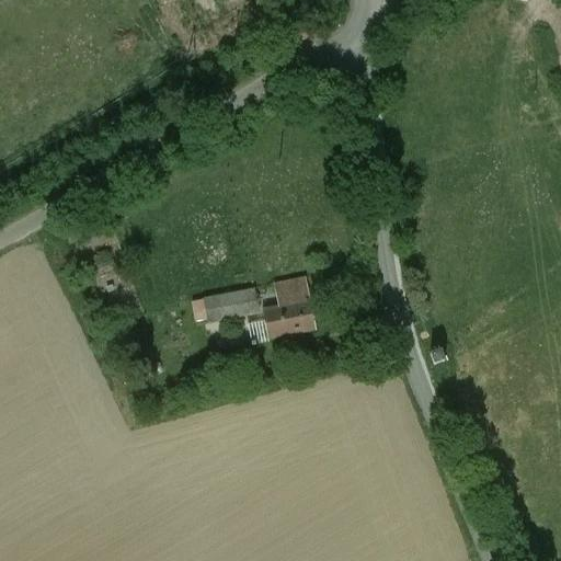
[(306,278),(273,285),(277,308),(310,301),(306,278)]
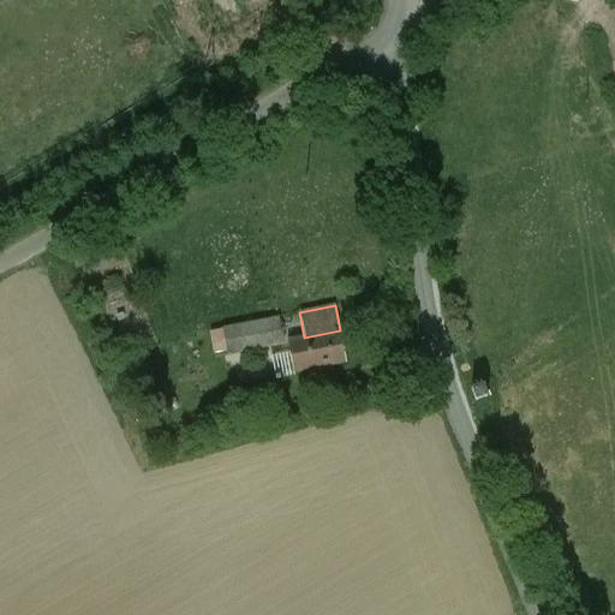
[(278,316),(224,328),(230,356),(284,345),(278,316)]
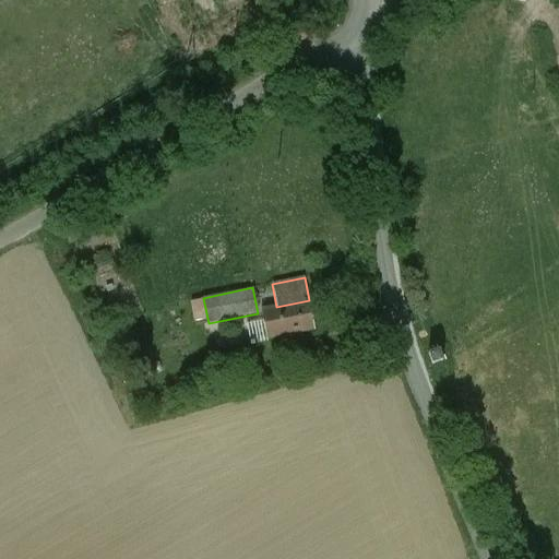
[(276,307),(262,309),(268,342),(316,333),(309,300),(276,307)]
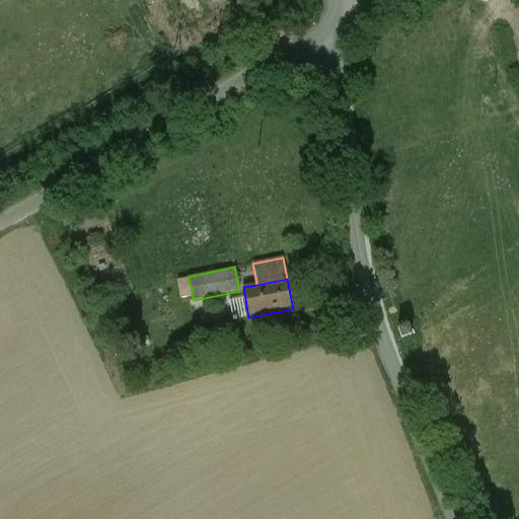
[(409,325),(398,328),(401,340),(412,336),(409,325)]
